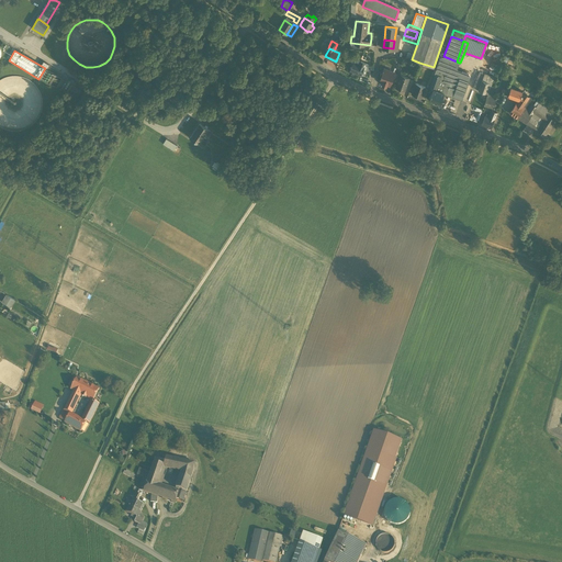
[(457,69),(459,63),(457,62),(444,56),(441,55),(438,62),(451,67),(457,69)]
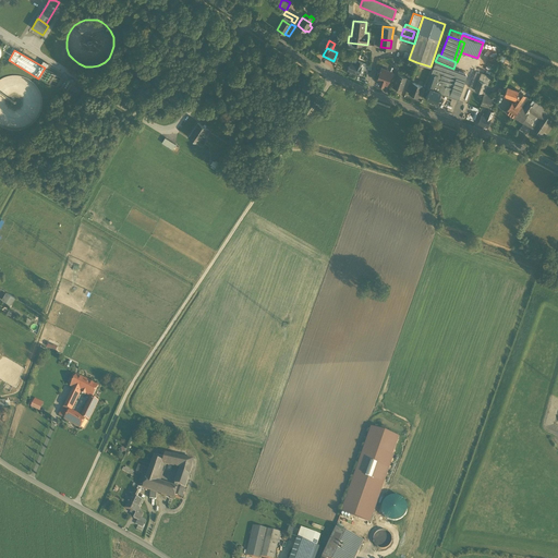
[(348,70),(359,74),(363,62),(358,60),(356,63),(351,61),(348,70)]
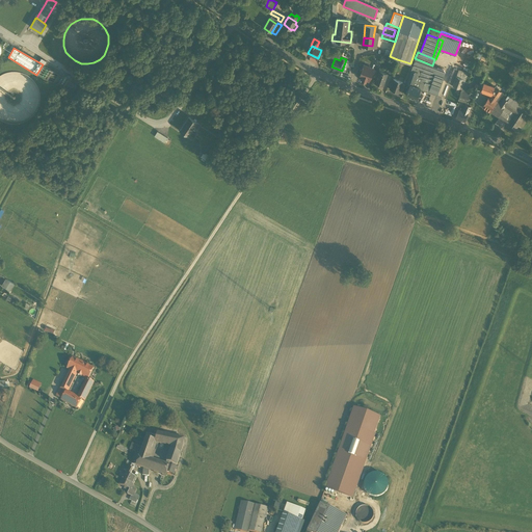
[(420,88),(437,95),(445,73),(444,70),(432,65),(427,63),(415,58),(411,70),(406,83),(409,84),(421,88),(420,88)]
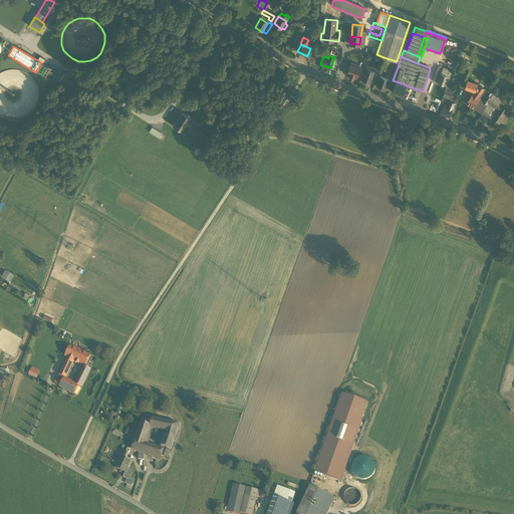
[(53,80),(58,73),(42,63),(37,71),(53,80)]
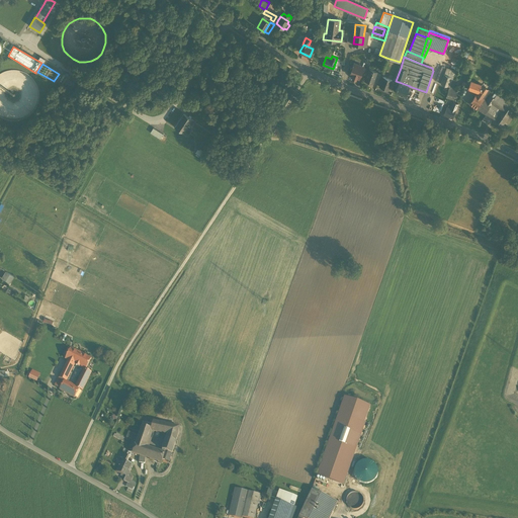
[(352,77),(355,79),(356,77),(359,78),(363,67),(354,64),(352,68),(351,67),(350,71),(351,71),(350,75),(353,76),(352,77)]
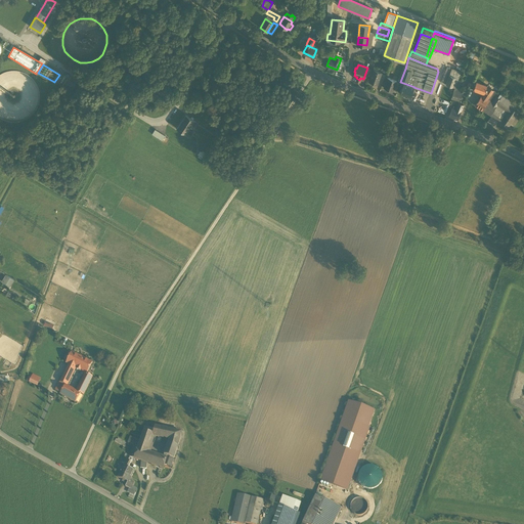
[(9,71),(5,72),(0,74),(0,117),(3,119),(8,121),(14,122),(18,121),(25,119),(30,116),(35,111),(38,105),(40,99),(40,93),(39,87),(36,81),(32,77),(27,73),(23,71),(15,70),(9,71)]
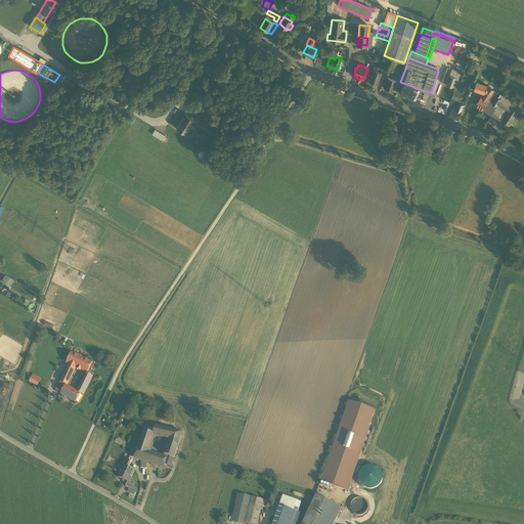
[(369,82),(377,84),(381,73),(374,70),(369,82)]
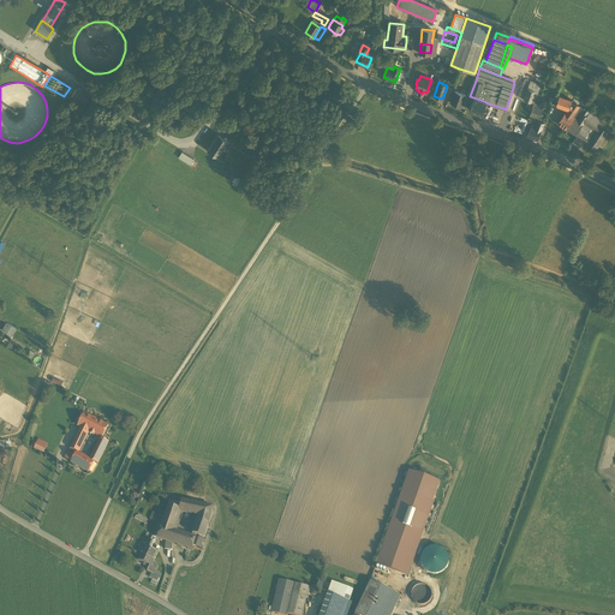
[(87,97),(72,89),(66,99),(81,107),(87,97)]
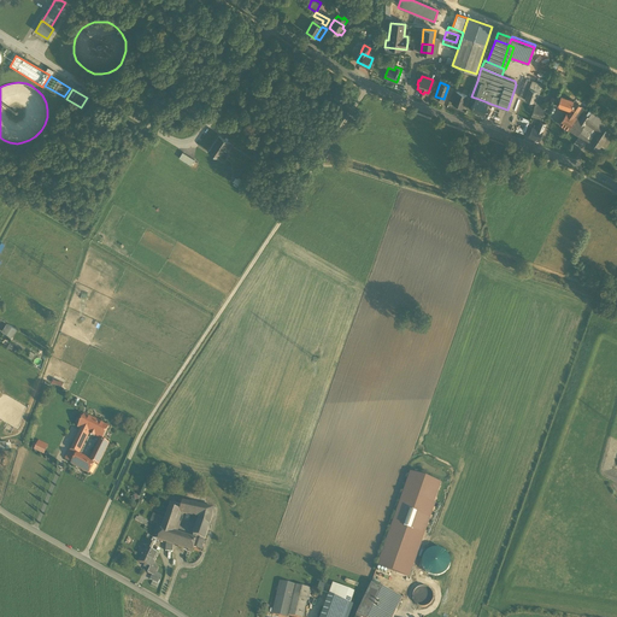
[(526,100),(535,104),(540,93),(529,89),(526,100)]
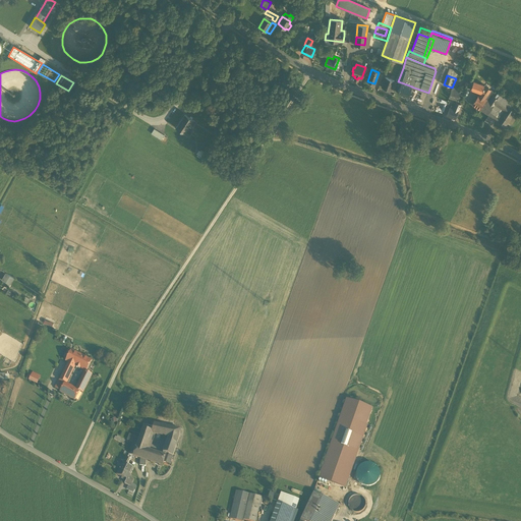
[(382,87),(391,91),(394,82),(394,80),(385,77),(382,87)]
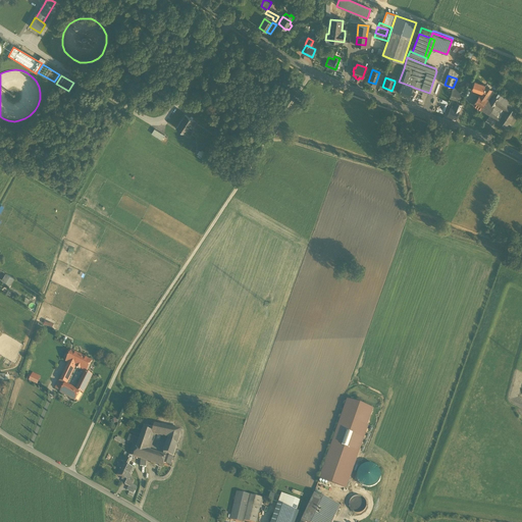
[(481,94),(482,94),(485,86),(474,82),(471,90),(481,94)]
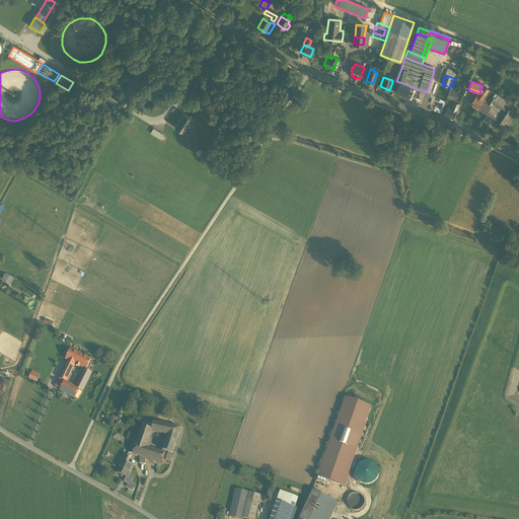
[(396,92),(406,96),(410,86),(411,86),(399,82),(396,92)]
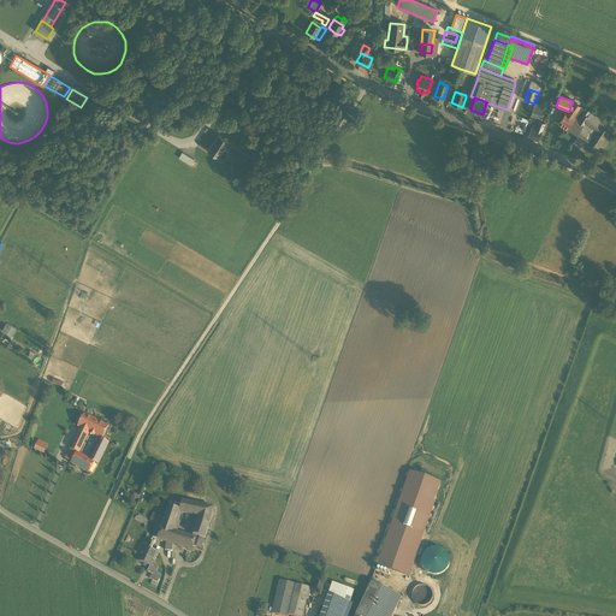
[(531,116),(542,118),(544,111),(543,110),(544,107),(539,105),(540,99),(538,98),(535,105),(534,105),(531,116)]
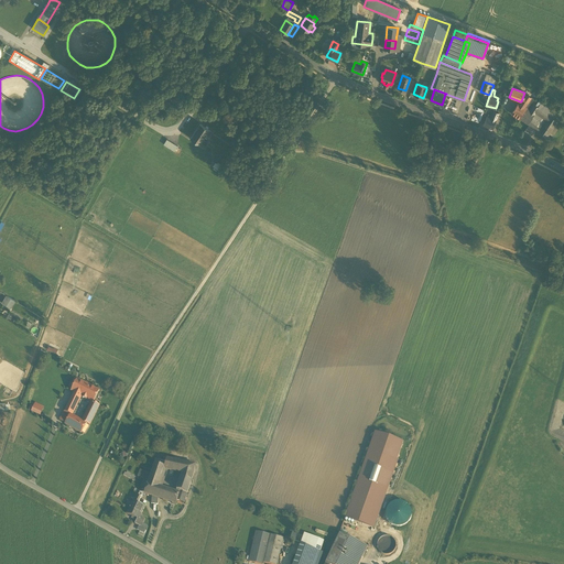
[(512,114),(520,119),(527,108),(529,106),(533,99),(524,93),(521,101),(520,101),(512,114)]
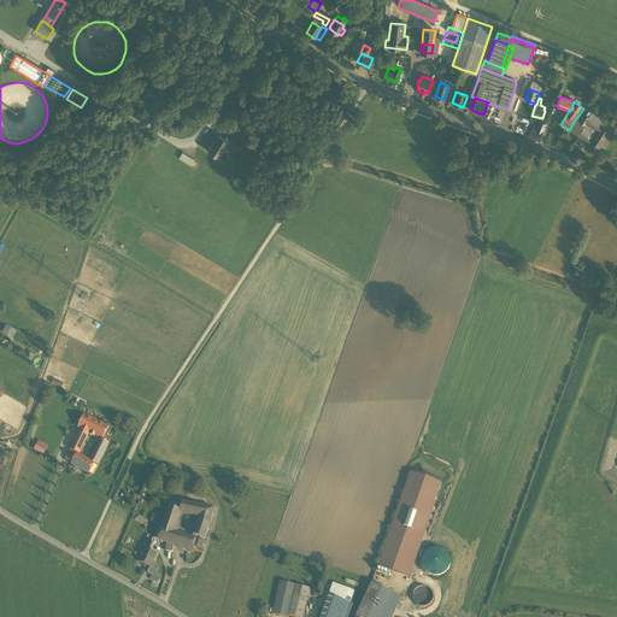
[(600,125),(610,131),(613,125),(604,118),(593,111),(588,117),(589,117),(597,123),(600,125)]
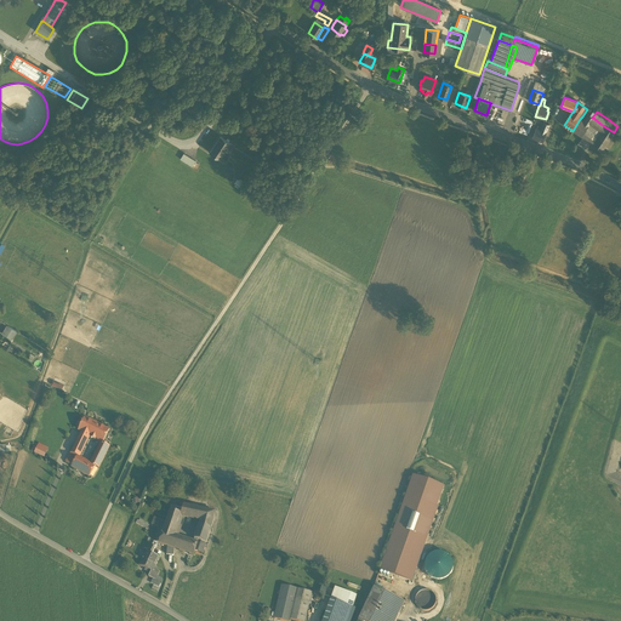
[(586,129),(588,124),(593,118),(592,118),(590,117),(588,115),(584,121),(580,119),(573,131),(581,136),(584,132),(586,129)]
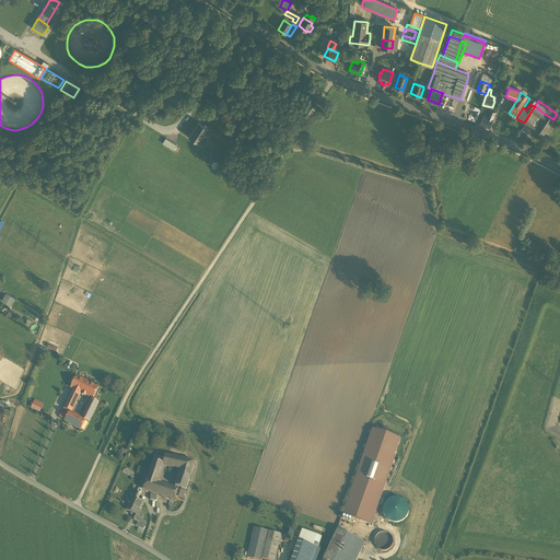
[(550,104),(548,107),(557,114),(558,114),(559,111),(550,104)]
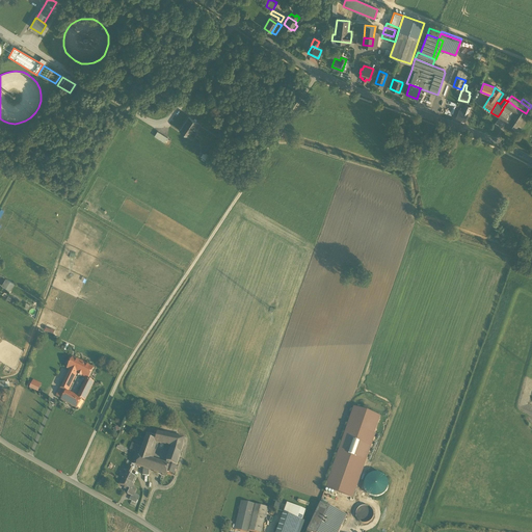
[(514,106),(508,101),(504,106),(510,111),(514,106)]
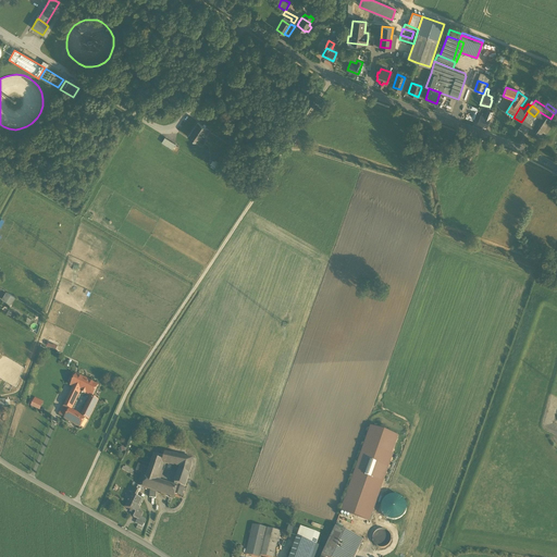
[(539,120),(546,125),(551,119),(542,113),(539,119),(539,120)]
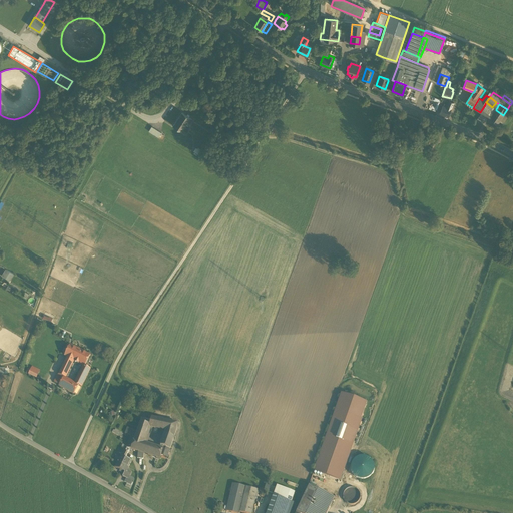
[(448,116),(451,109),(447,107),(443,106),(440,113),(448,116)]
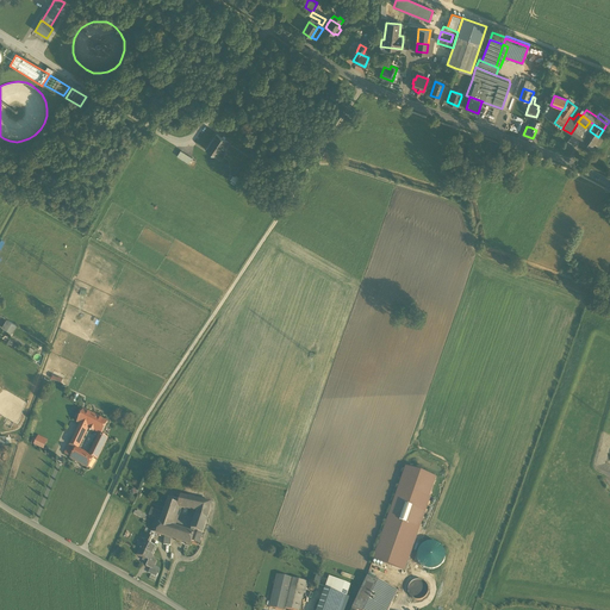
[(580,136),(584,131),(576,126),(573,130),(574,131),(580,135),(580,136)]
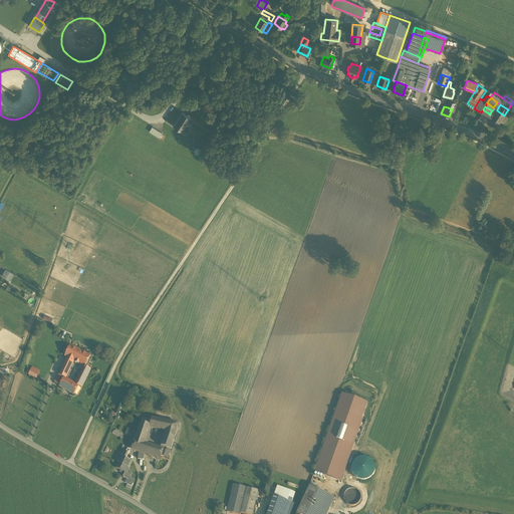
[(490,119),(498,124),(501,120),(504,122),(507,118),(503,115),(504,115),(497,110),(493,116),(490,119)]
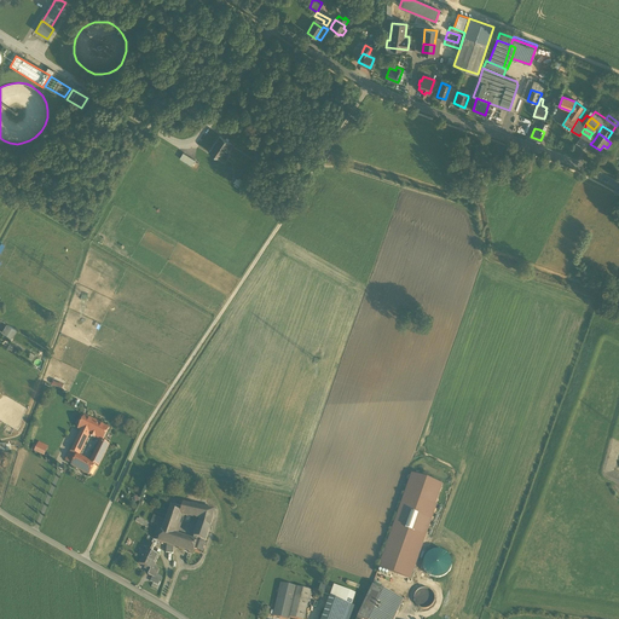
[(221,161),(224,162),(227,157),(221,154),(226,148),(229,150),(232,144),(220,137),(209,152),(221,161)]
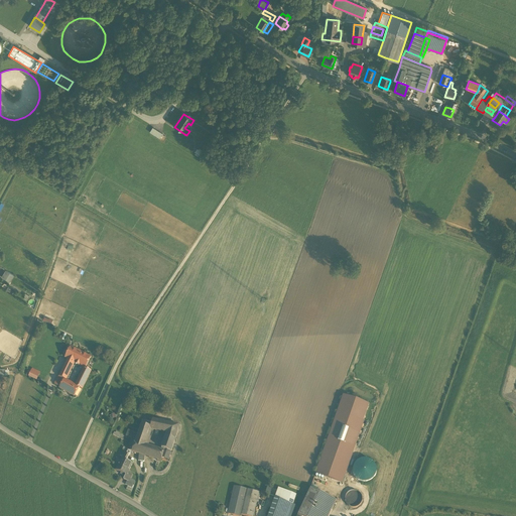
[(480,120),(485,123),(488,118),(484,115),(480,120)]
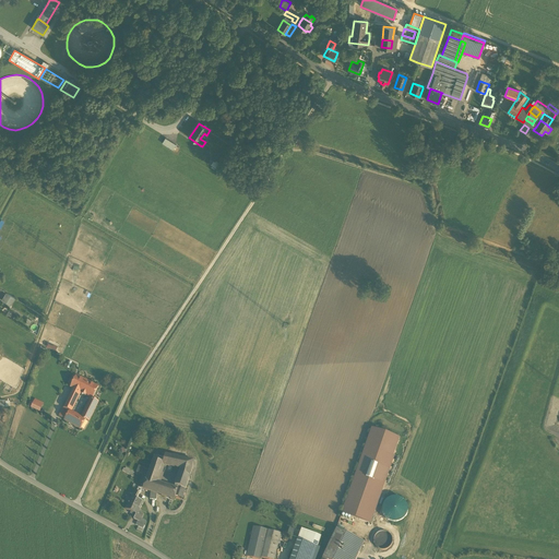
[(162,143),(173,151),(176,145),(173,143),(165,139),(163,142),(162,143)]
